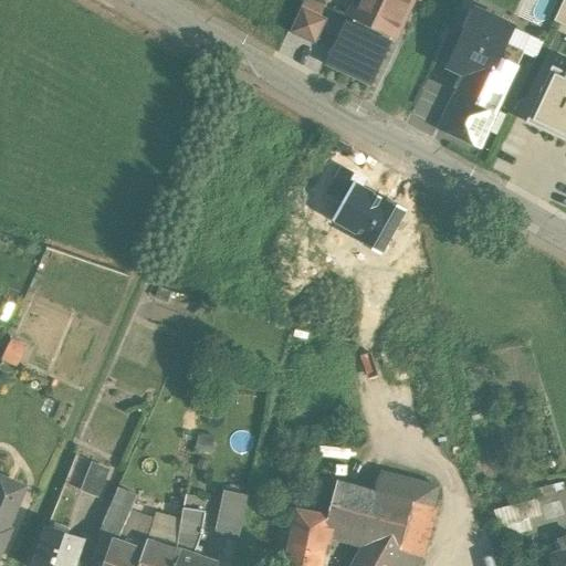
[(360,0),(354,16),(356,16),(394,34),(396,35),(411,0),(360,0)]
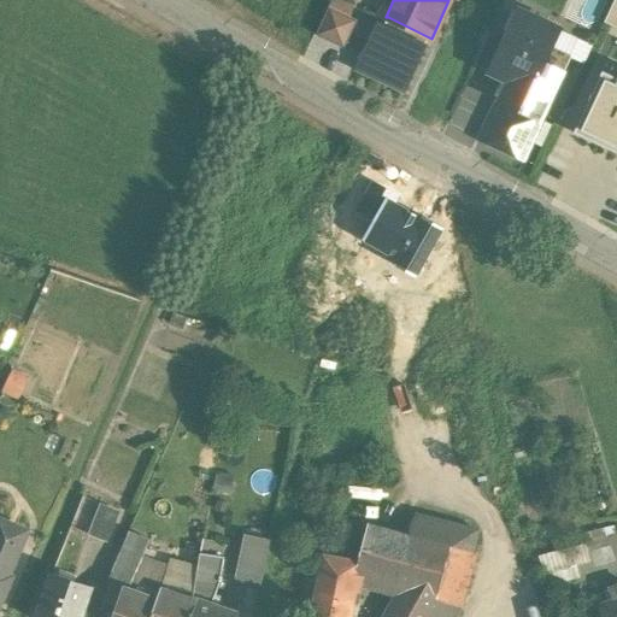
[(616,29),(616,0),(586,0),(580,13),(616,29)]
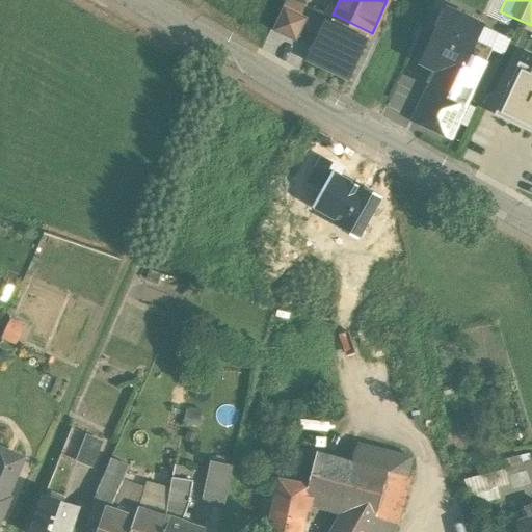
[(308,18),(284,7),(272,31),(296,42),(308,18)]
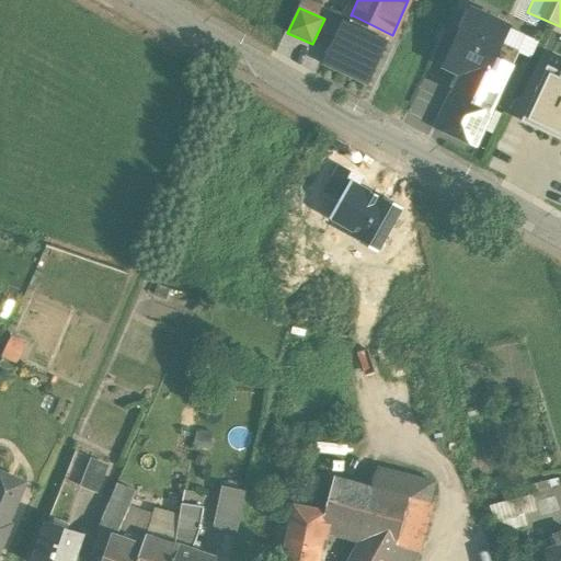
[(510,26),(471,9),(458,38),(445,66),(447,67),(449,60),(461,66),(460,68),(476,76),(473,80),(466,98),(491,110),(517,53),(501,45),(510,26)]
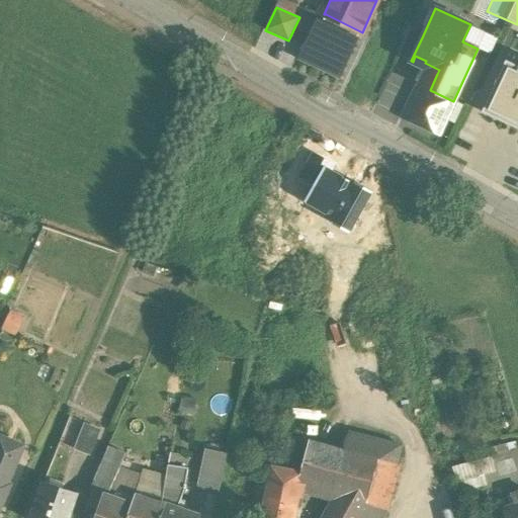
[(357,39),(360,31),(326,14),(322,23),(321,22),(312,42),(308,40),(298,58),(340,77),(358,39),(357,39)]
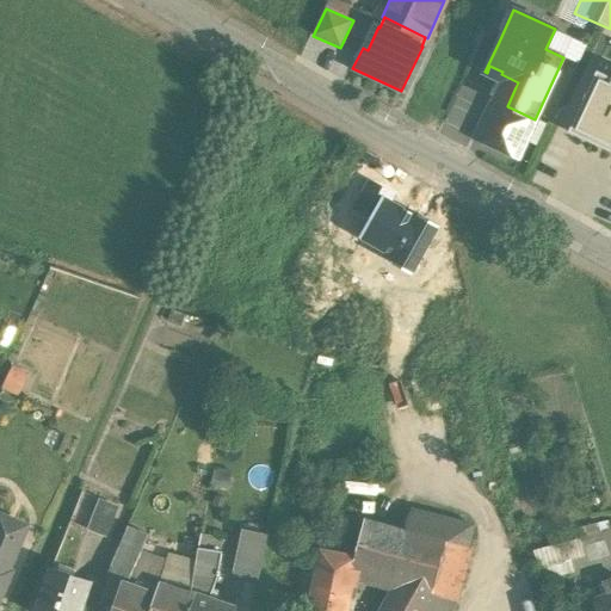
[(499,42),(483,34),(469,65),(485,72),(499,42)]
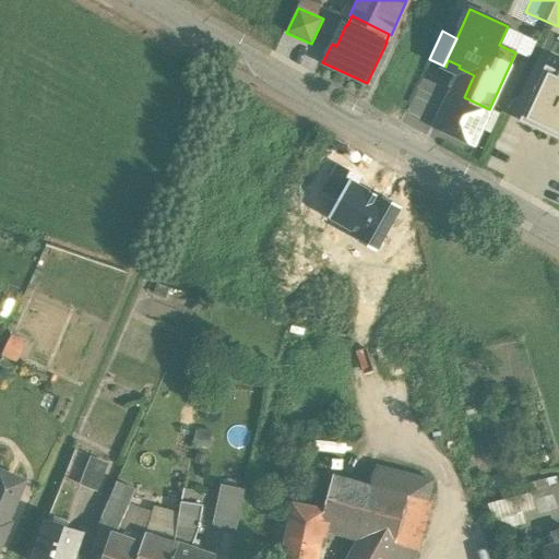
[(558,72),(545,66),(519,121),(558,140),(558,72)]
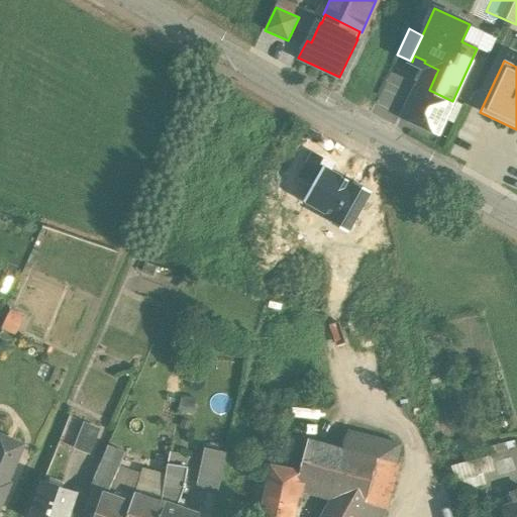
[(426,70),(419,85),(429,90),(436,74),(426,70)]
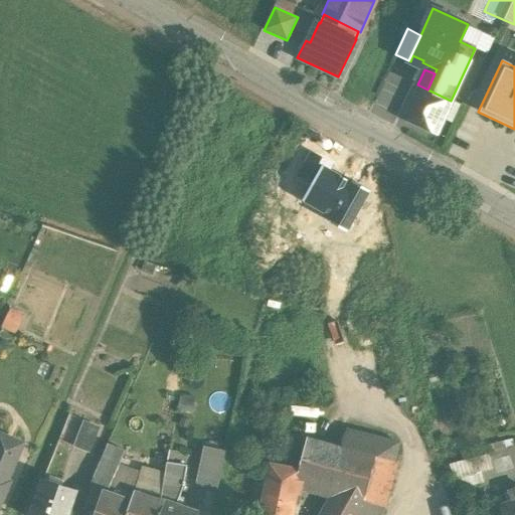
[(435,132),(451,101),(427,90),(417,84),(402,117),(435,132)]
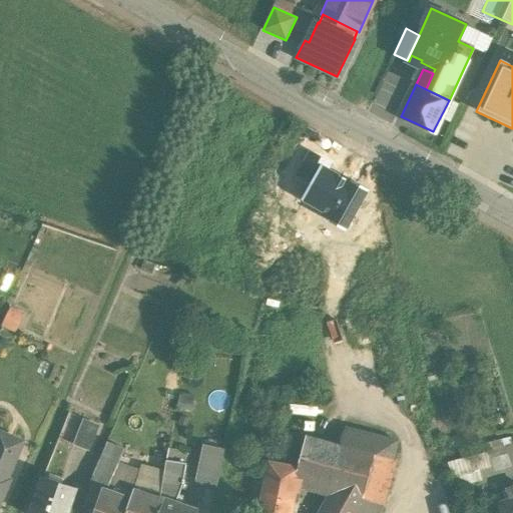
[(329,169),(332,164),(309,151),(296,175),(311,183),(321,165),(329,169)]
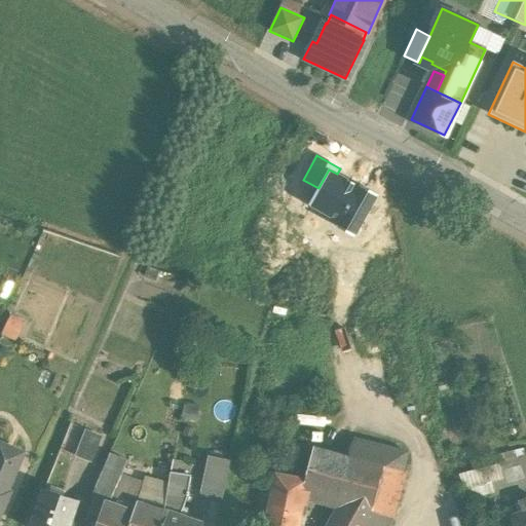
[(337,174),(329,170),(318,188),(308,205),(339,222),(336,227),(354,237),(378,194),(360,185),(359,186),(337,174)]
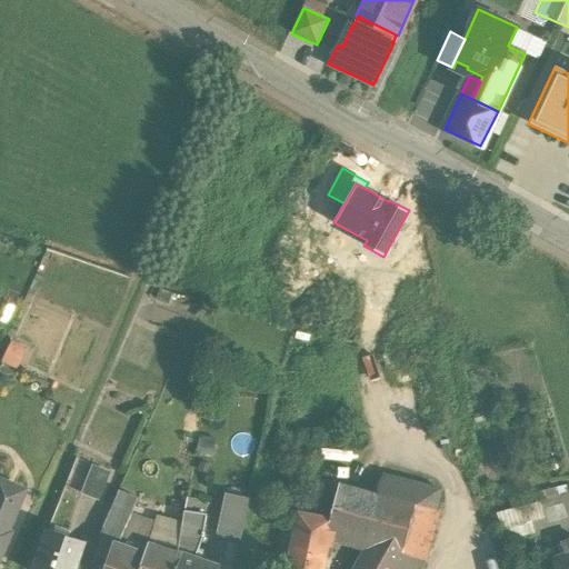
[(172,293),(160,289),(157,299),(169,303),(172,293)]
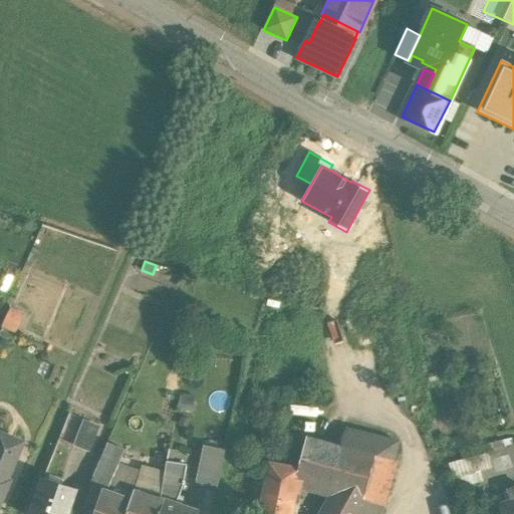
[(10,307),(1,325),(13,331),(22,314),(10,307)]
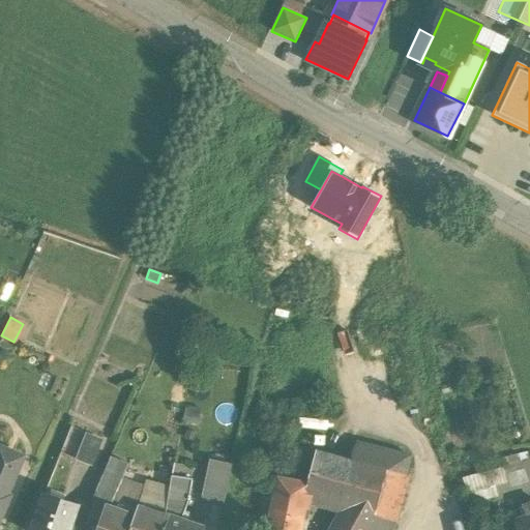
[(347,334),(326,344),(339,372),(359,362),(347,334)]
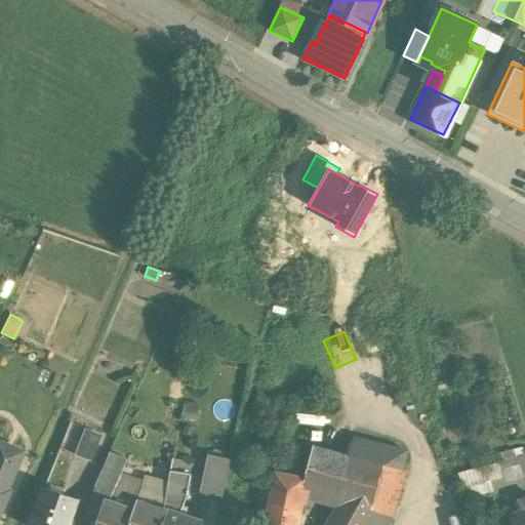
[(85,430),(75,455),(90,461),(101,437),(85,430)]
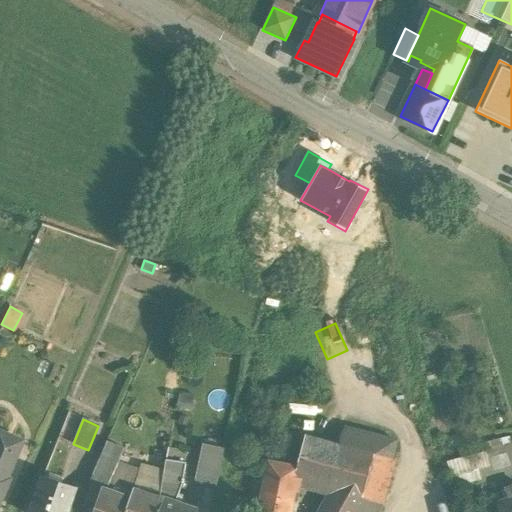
[(396,441),(348,428),(343,447),(373,455),(390,461),(396,441)]
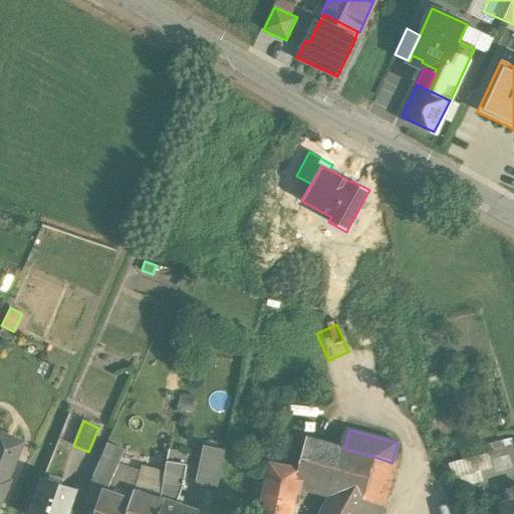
[(0,503),(9,482),(6,481),(22,443),(0,433),(0,503)]
